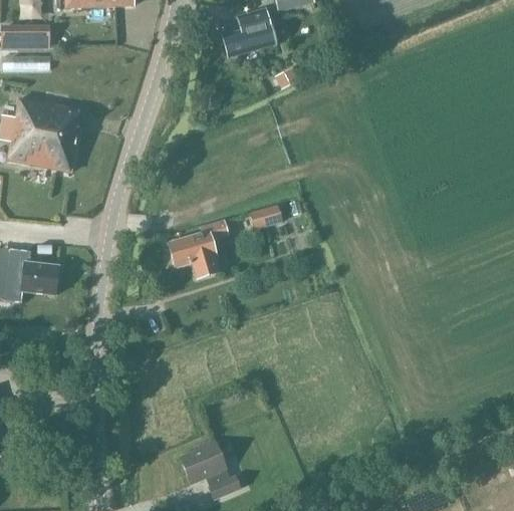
[(62,0),(63,11),(132,8),(131,0),(62,0)]
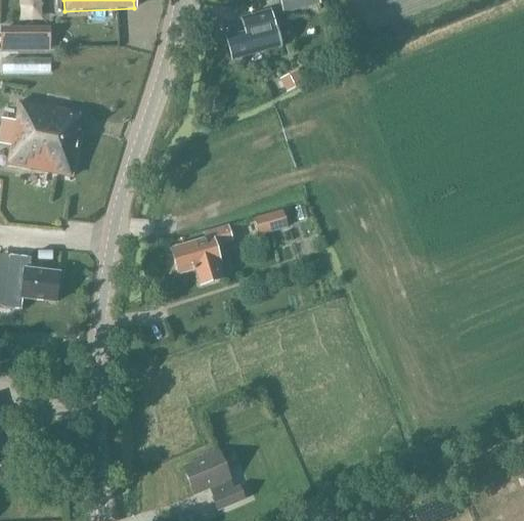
[(280,0),(284,11),(319,1),(319,0),(280,0)]
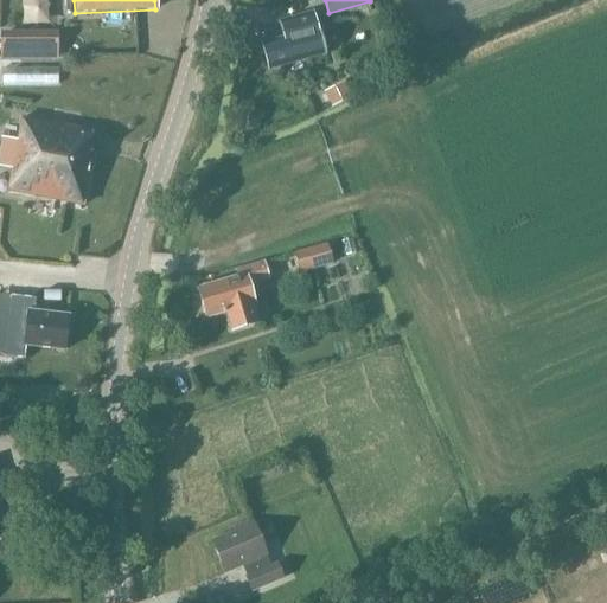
[(262,43),(269,68),(308,57),(308,56),(324,51),(313,10),(279,19),(283,37),(262,43)]
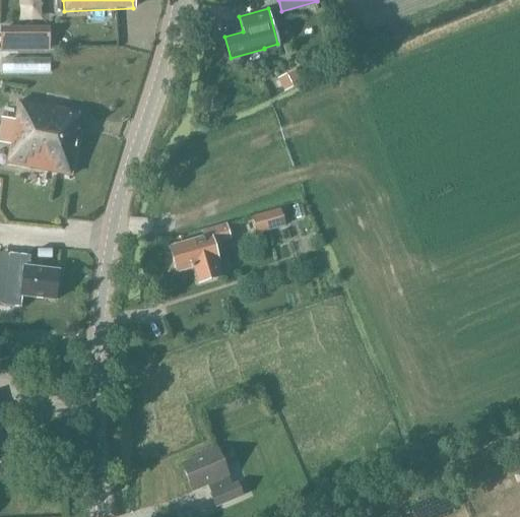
[(98,24),(98,13),(71,13),(71,23),(98,24)]
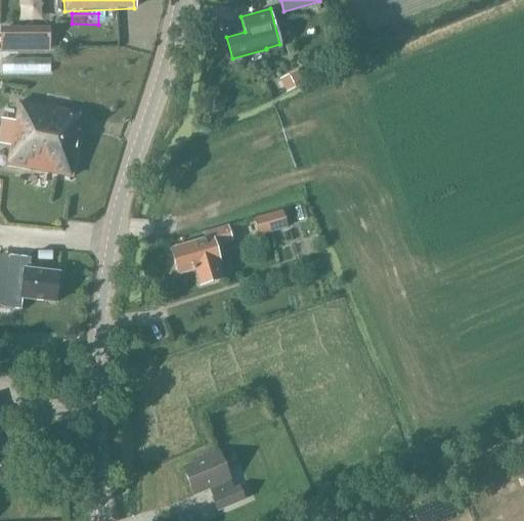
[(49,26),(2,26),(2,49),(49,49),(49,26)]
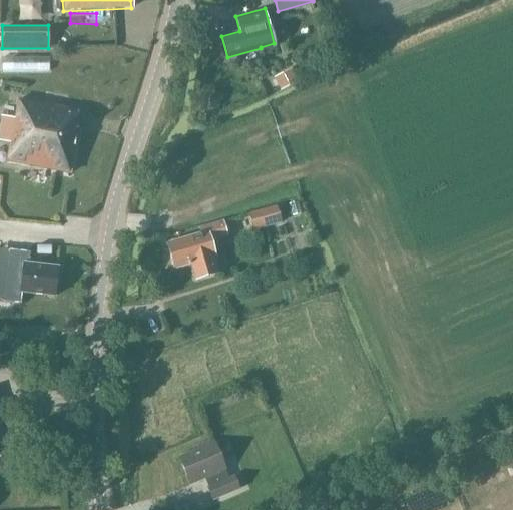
[(272,71),(277,85),(296,78),(292,64),(272,71)]
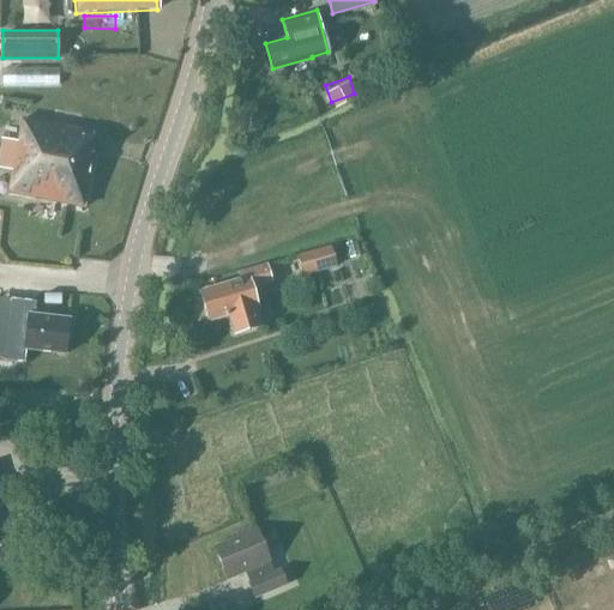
[(22,116),(8,191),(84,205),(95,151),(90,150),(94,131),(22,116)]
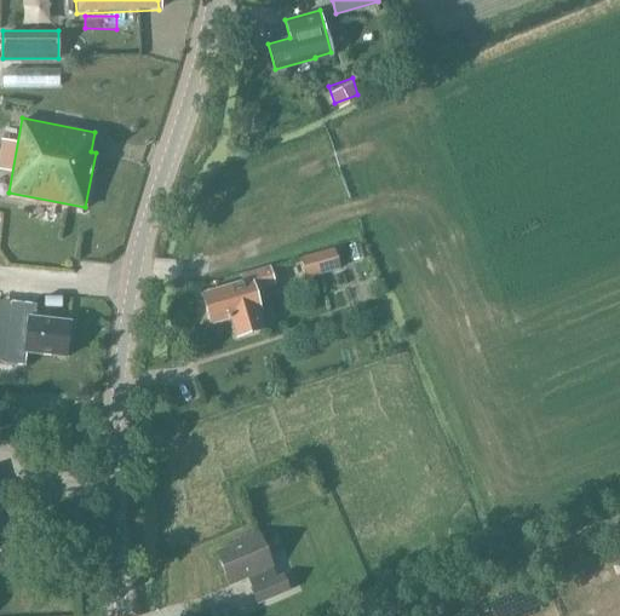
[(305,278),(339,269),(333,247),(299,257),(305,278)]
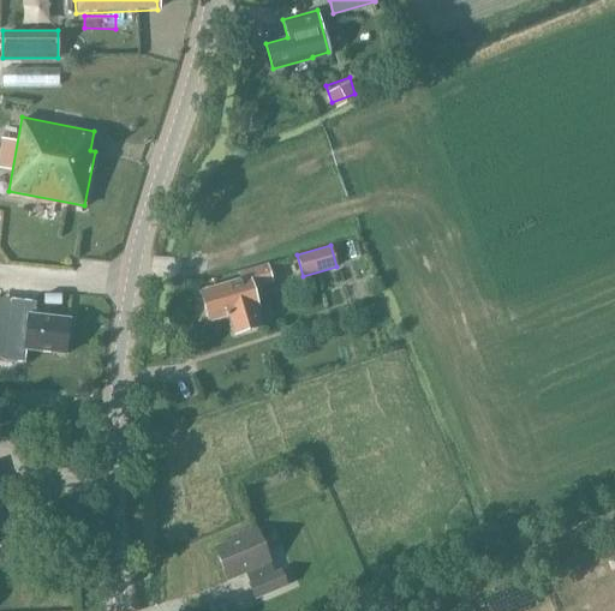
[(209,319),(228,313),(234,331),(262,323),(256,305),(257,304),(251,286),(272,280),(266,263),(239,271),(242,277),(201,291),(209,319)]
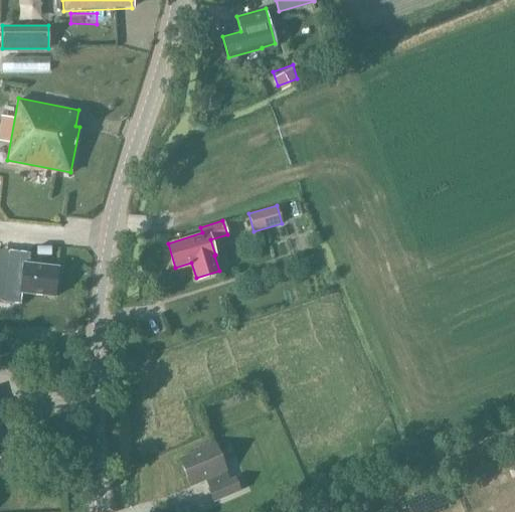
[(22,283),(21,292),(55,296),(58,266),(29,263),(30,253),(12,251),(9,282),(22,283)]
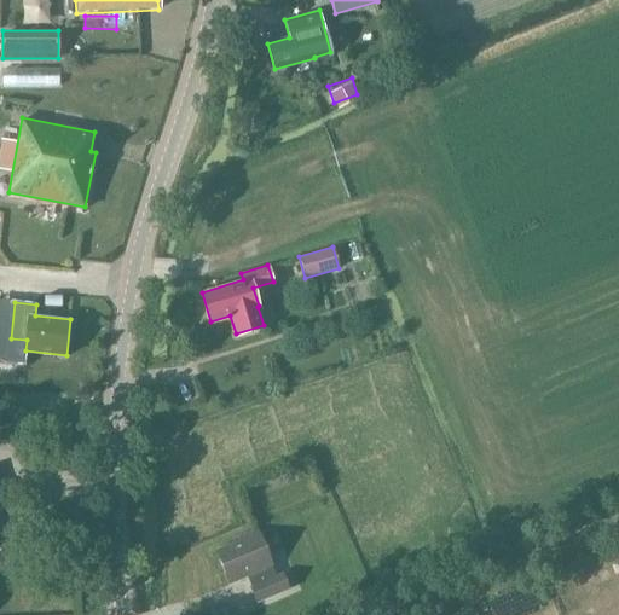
[(252,585),(258,599),(289,586),(282,572),(276,574),(271,563),(272,563),(256,527),(233,537),(236,540),(217,549),(230,581),(250,573),(254,584),(252,585)]
